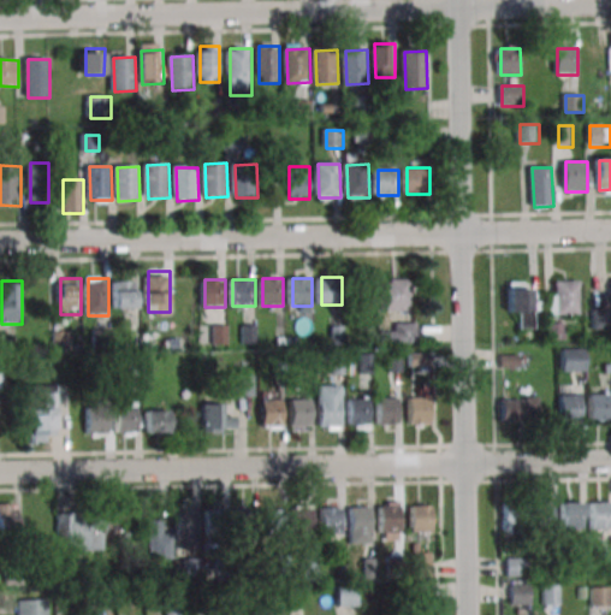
[(379,312),(414,312),(414,281),(379,281),(379,312)]
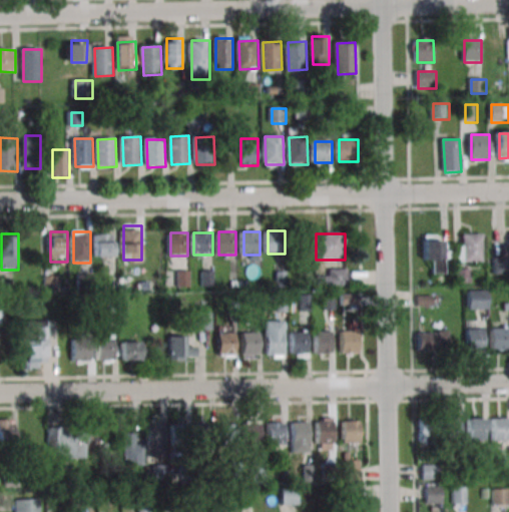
[(114,234),(97,234),(97,258),(114,258),(114,234)]
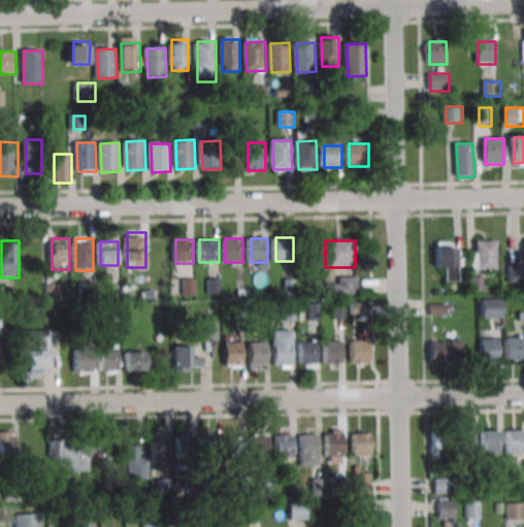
[(498,241),(471,241),(471,271),(498,271),(498,241)]
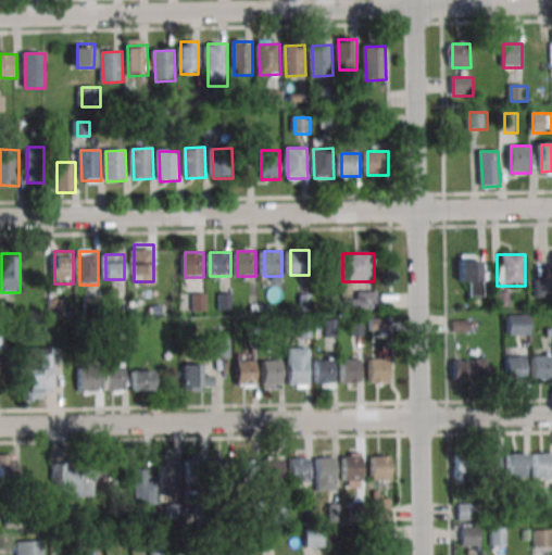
[(462,256),(462,285),(473,285),(473,295),(487,295),(487,274),(483,274),(483,256),(462,256)]
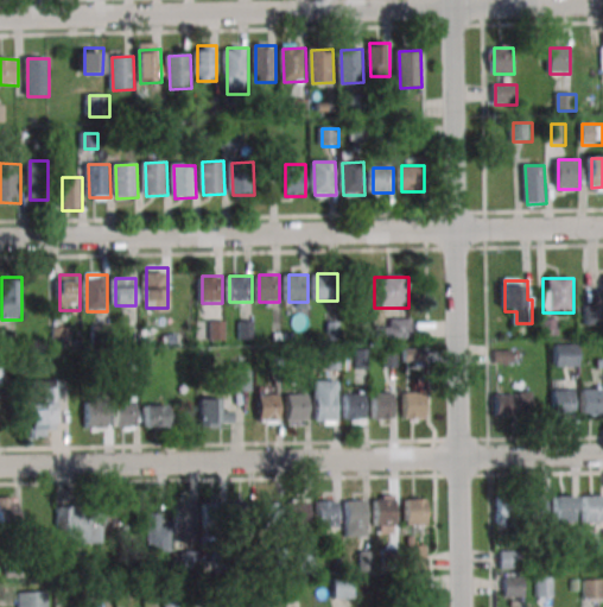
[(543,336),(562,336),(562,318),(543,318),(543,336)]
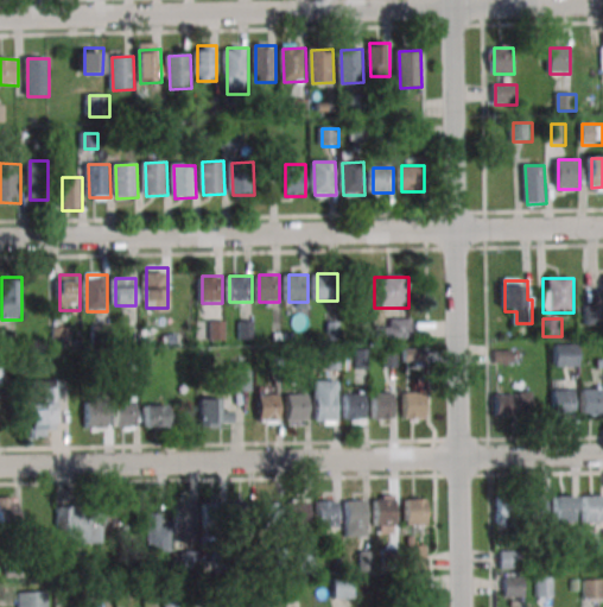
[(414,341),(414,320),(391,320),(391,328),(378,328),(378,341),(414,341)]
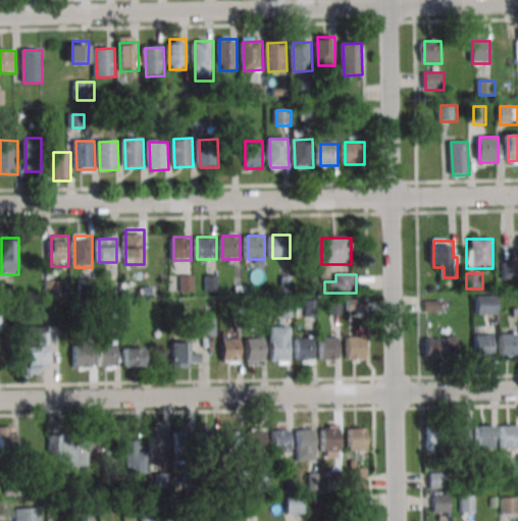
[(196,292),(196,275),(183,275),(183,292),(196,292)]
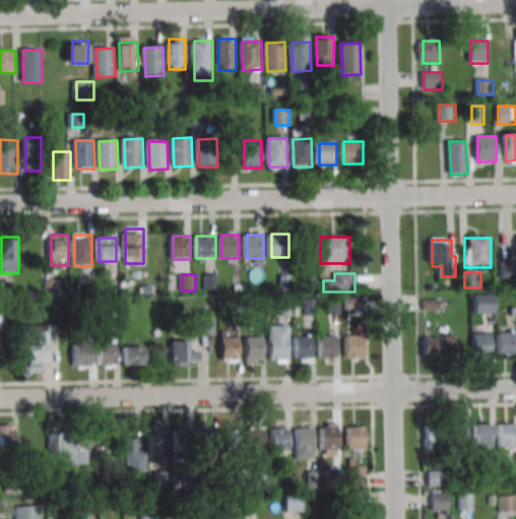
[(48,297),(63,297),(63,280),(48,280),(48,297)]
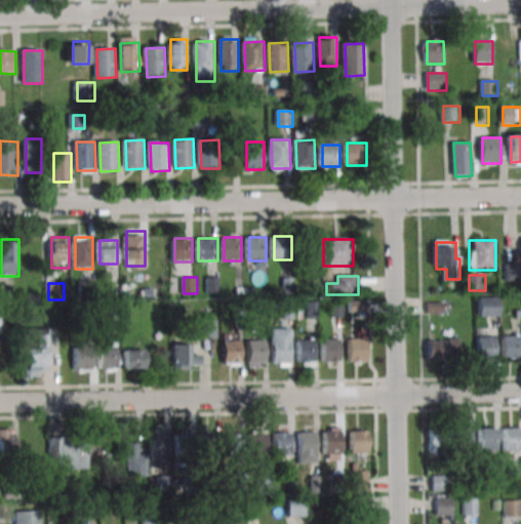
[(503,297),(481,297),(481,318),(503,318),(503,297)]
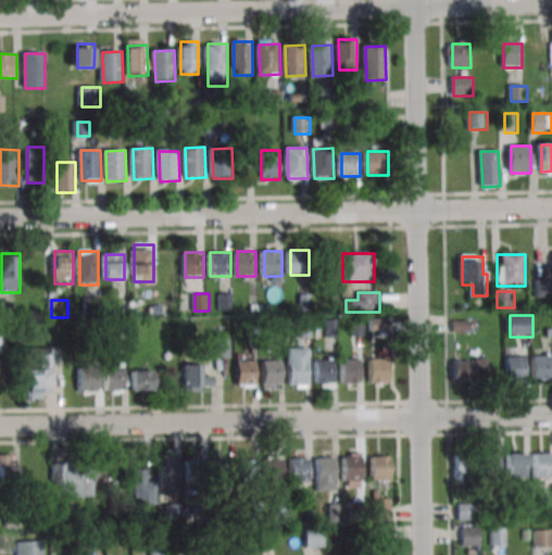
[(231,340),(215,340),(215,360),(231,360),(231,340)]
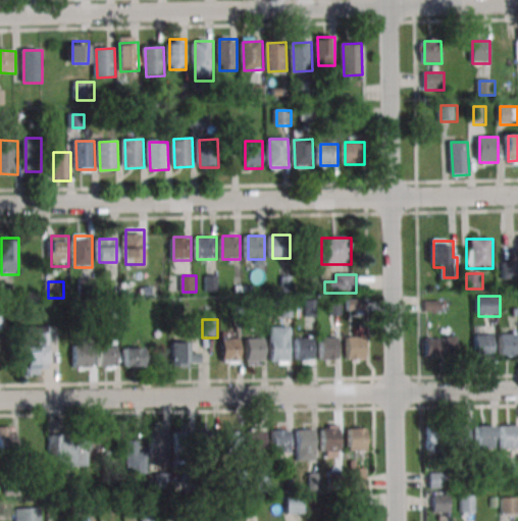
[(51,326),(31,326),(31,373),(51,373),(51,326)]
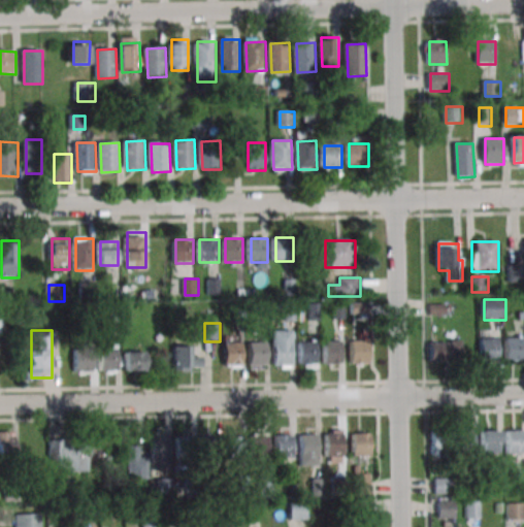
[(295,331),(275,331),(275,369),(295,369),(295,331)]
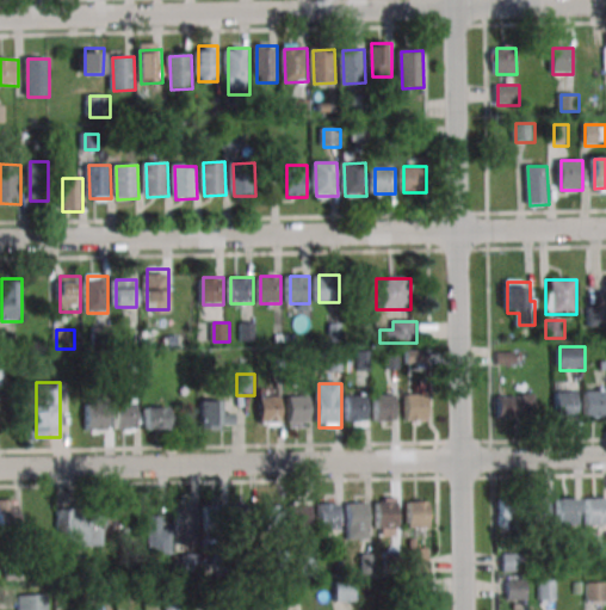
[(283,425),(283,388),(263,388),(263,425),(283,425)]
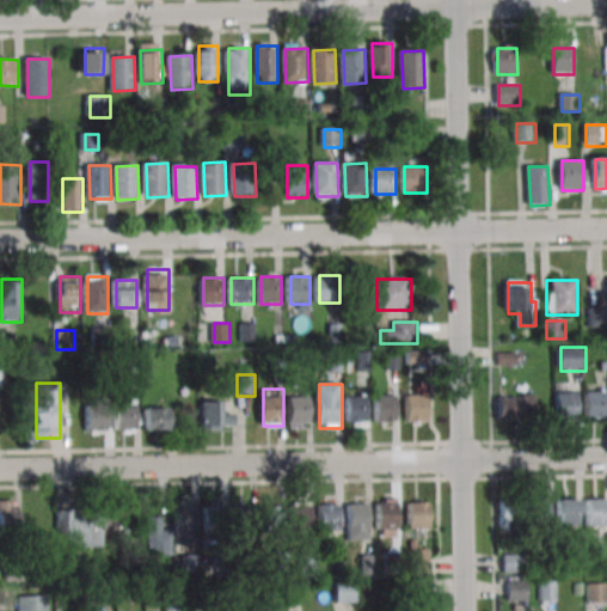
[(587,392),(606,392),(606,419),(588,419),(587,392)]
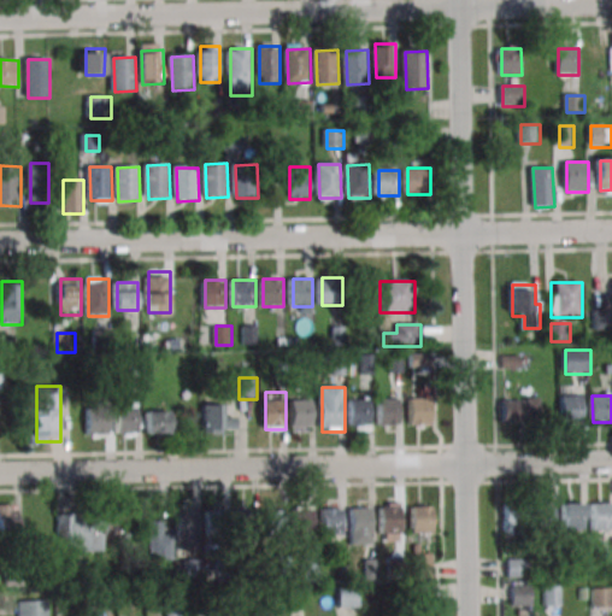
[(563,397),(583,397),(584,423),(564,423),(563,397)]
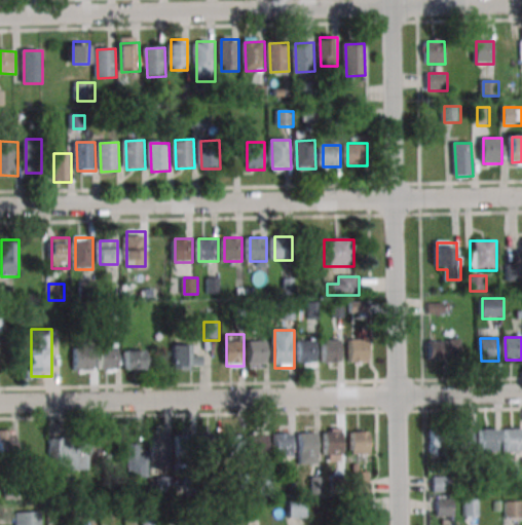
[(351,365),(370,365),(370,339),(351,339),(351,365)]
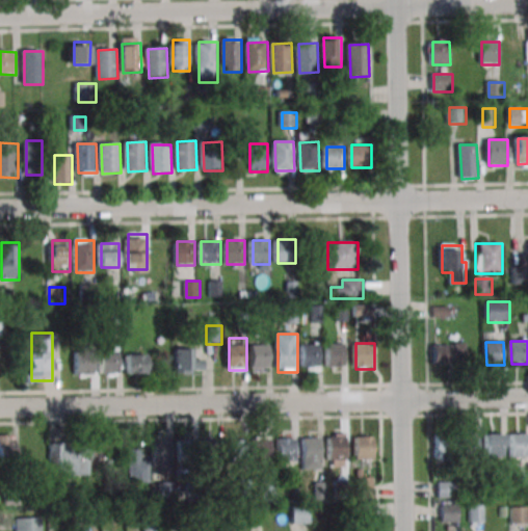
[(350,367),(350,344),(328,344),(328,367),(350,367)]
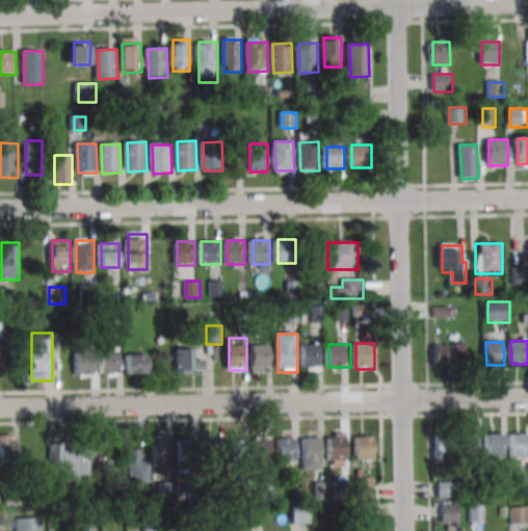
[(322,345),(304,345),(304,370),(322,370),(322,345)]
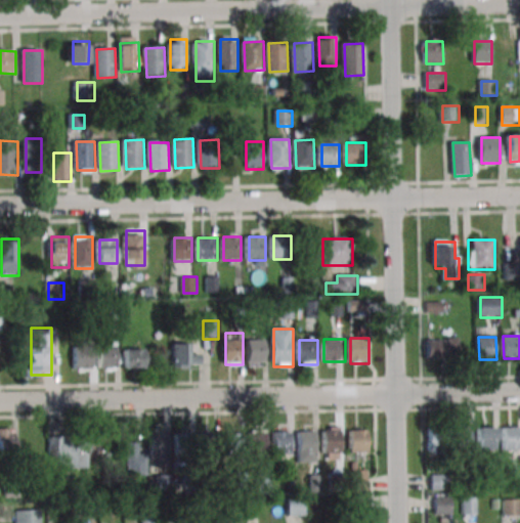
[(429,359),(461,359),(461,340),(429,340),(429,359)]
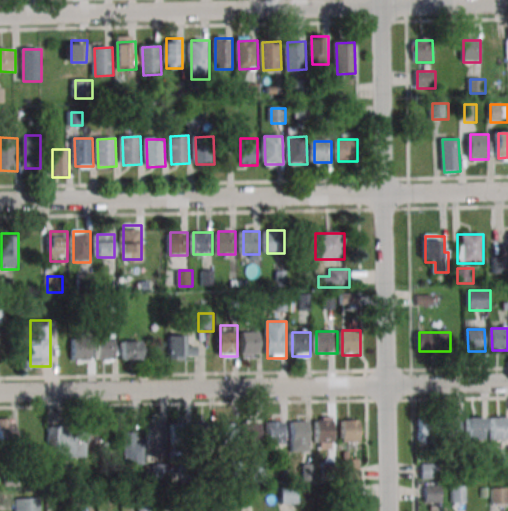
[(244,333),(244,359),(261,359),(261,333),(244,333)]
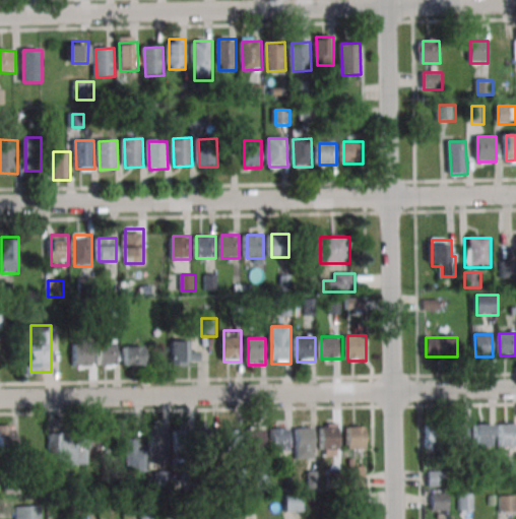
[(76,368),(93,368),(93,342),(76,342),(76,368)]
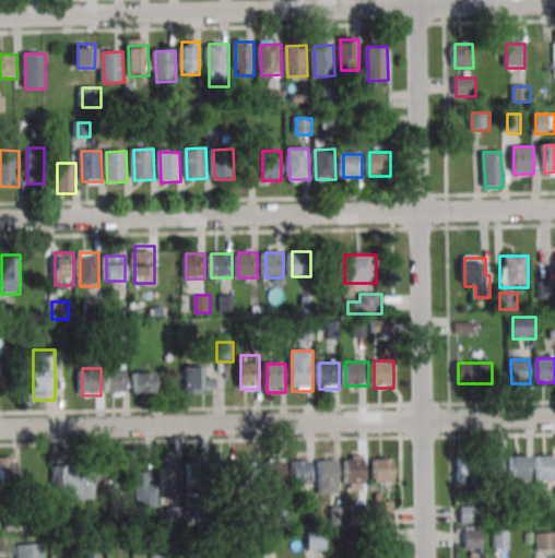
[(187,394),(215,394),(215,378),(205,378),(205,368),(187,368),(187,394)]
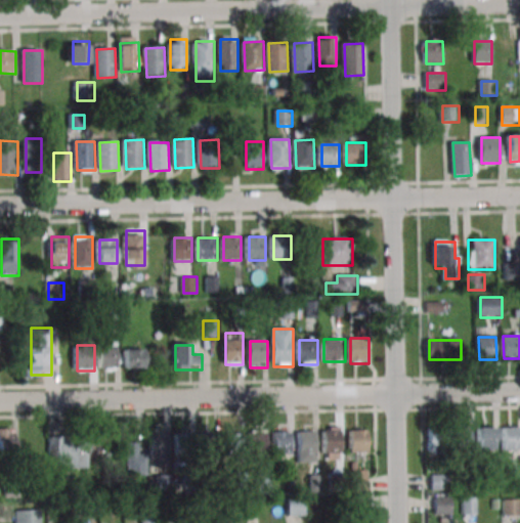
[(119,346),(101,346),(101,371),(119,371),(119,346)]
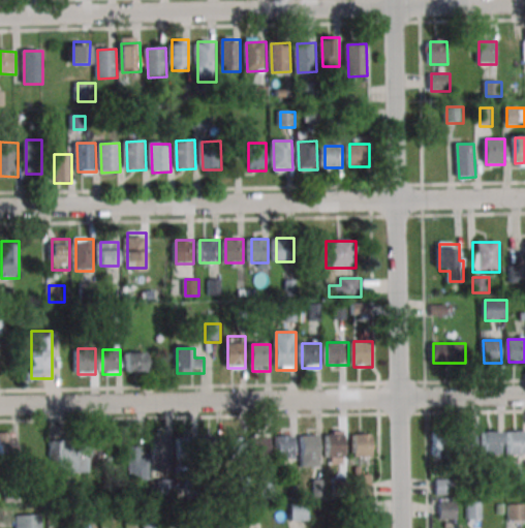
[(148,352),(128,352),(128,373),(148,373),(148,352)]
